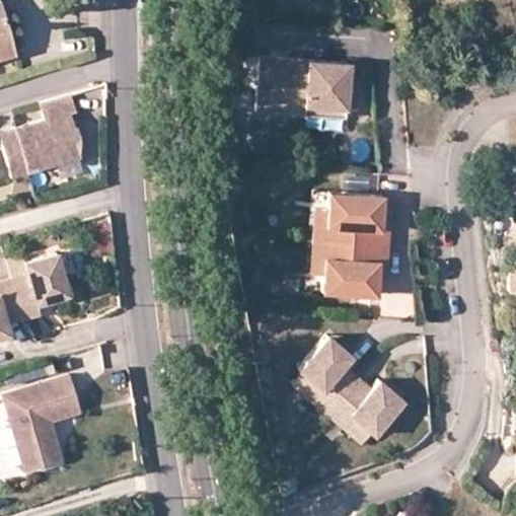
[(0,25),(8,49),(0,50),(0,59),(17,54),(8,22),(0,25)]
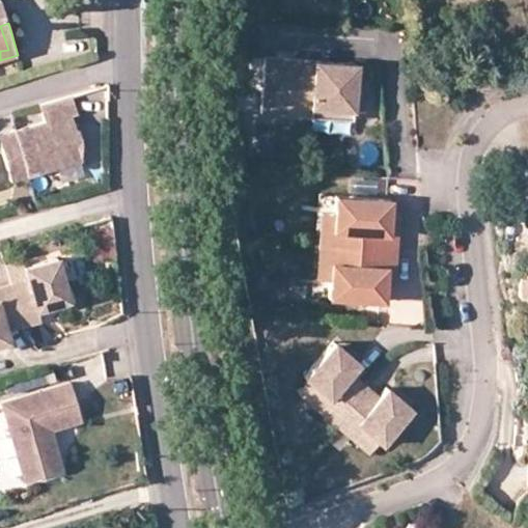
[(357,83),(359,64),(266,58),(261,114),(312,117),(312,108),(355,111),(364,112),(366,84),(357,83)]
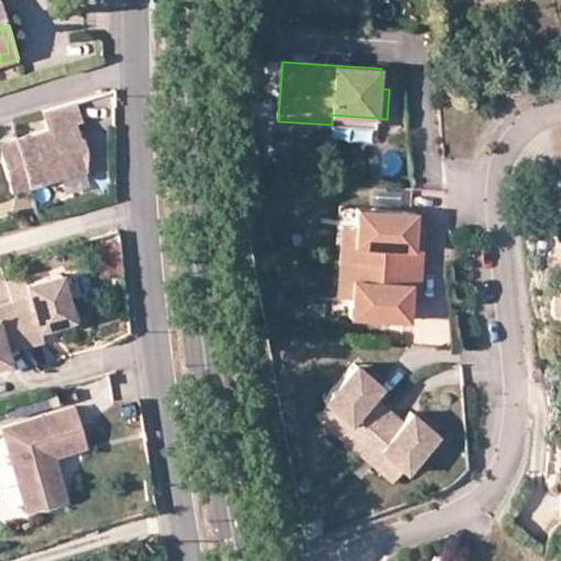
[(46,112),(52,132),(3,146),(17,195),(51,184),(63,181),(90,174),(89,150),(88,149),(78,150),(76,141),(84,139),(79,125),(86,121),(81,103),(46,112)]
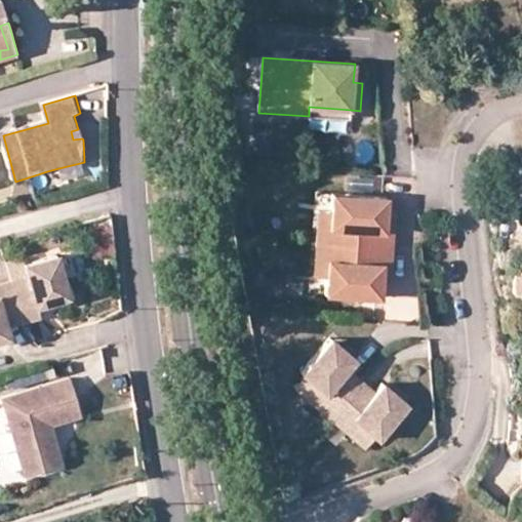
[(309,107),(309,116),(350,119),(351,110),(309,107)]
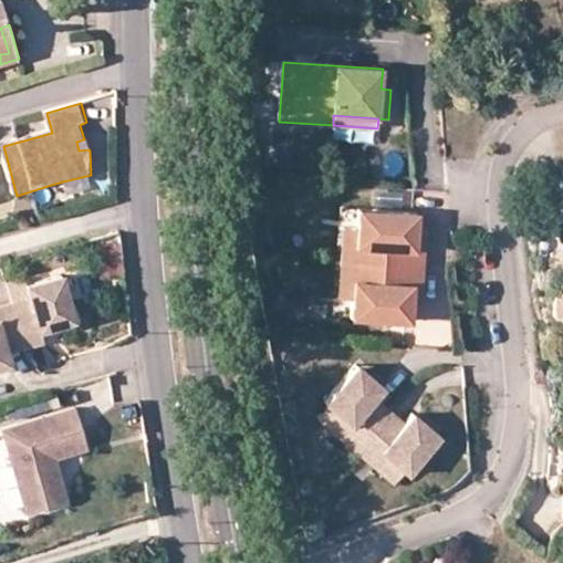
[(76,142),(79,150),(89,149),(86,139),(84,139),(76,142)]
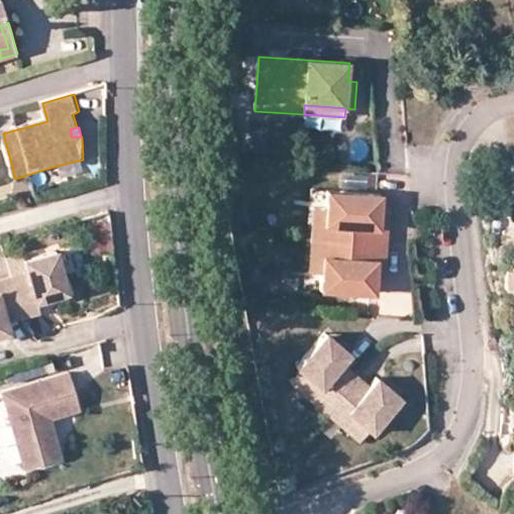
[(308,290),(321,291),(323,259),(317,258),(320,224),(326,225),(328,192),(315,191),(308,290)]
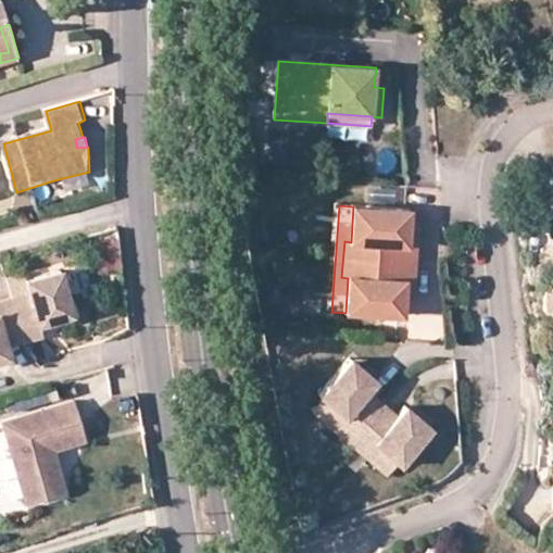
[(409,244),(412,211),(353,206),(351,242),(344,241),(341,277),(348,278),(346,313),(403,317),(405,301),(406,281),(415,283),(418,246),(409,244)]
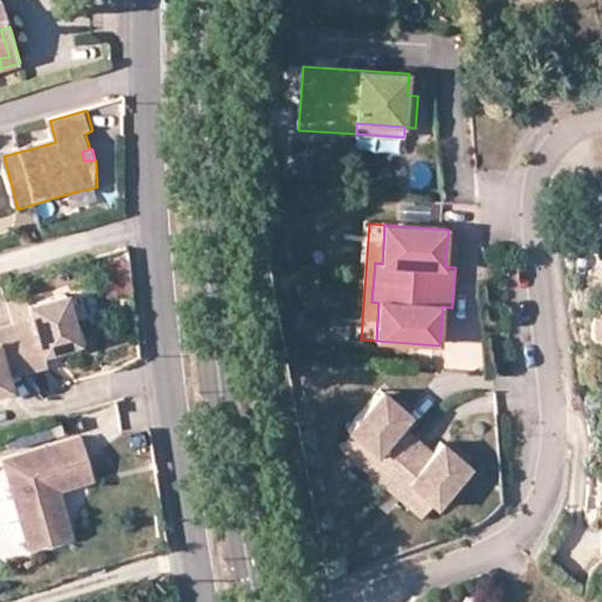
[(445,266),(455,267),(457,247),(447,247),(445,266)]
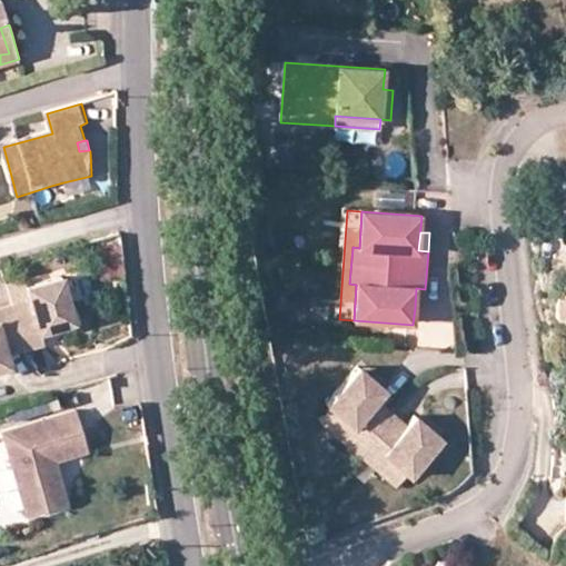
[(123,246),(99,247),(100,280),(125,279),(123,246)]
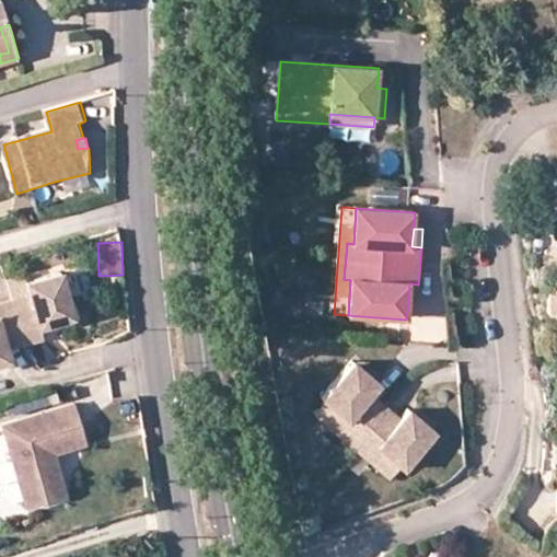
[(0,362),(3,362),(0,355),(0,354),(11,351),(44,343),(41,329),(48,328),(46,323),(54,321),(56,326),(74,322),(64,277),(28,285),(31,297),(0,305),(0,362)]
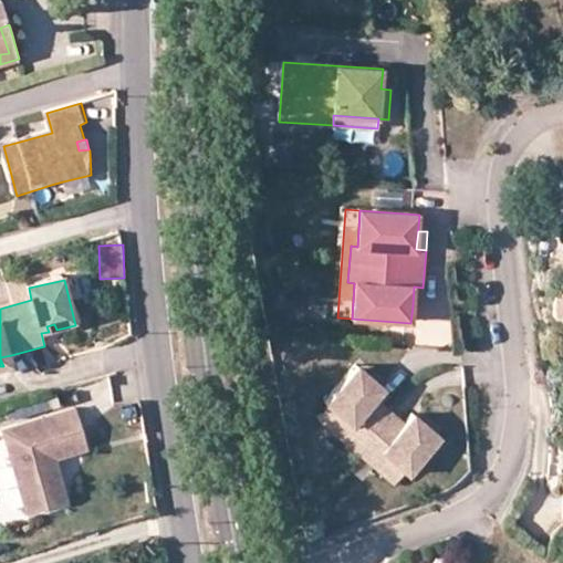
[(0,303),(13,301),(9,282),(0,284),(0,303)]
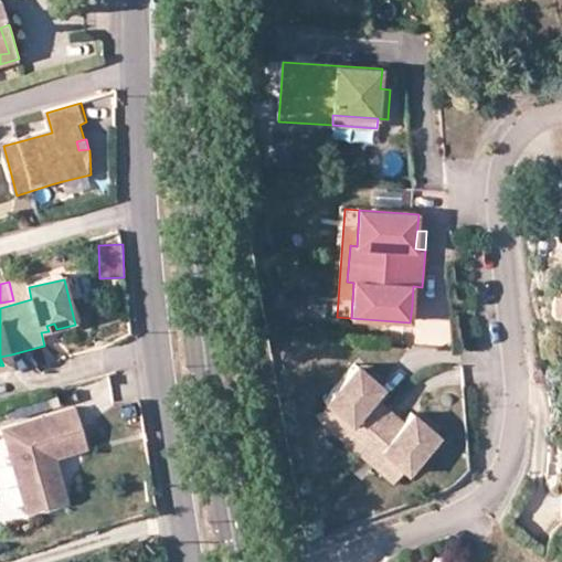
[(421,306),(422,287),(413,286),(412,306),(421,306)]
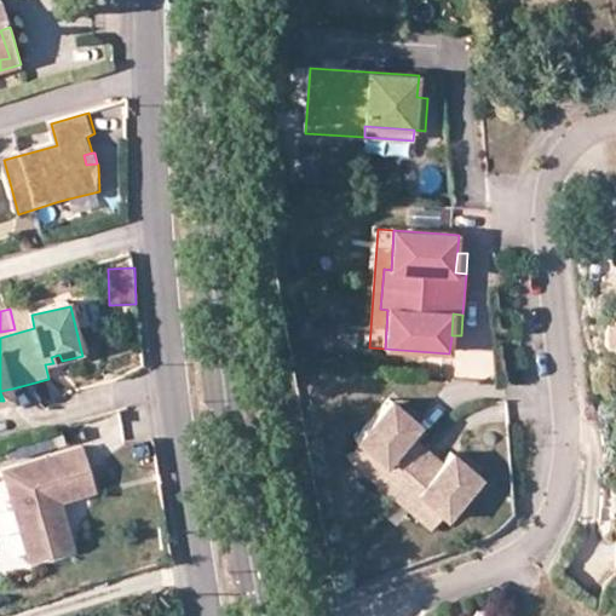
[(615,322),(611,328),(604,329),(610,352),(615,351),(615,322)]
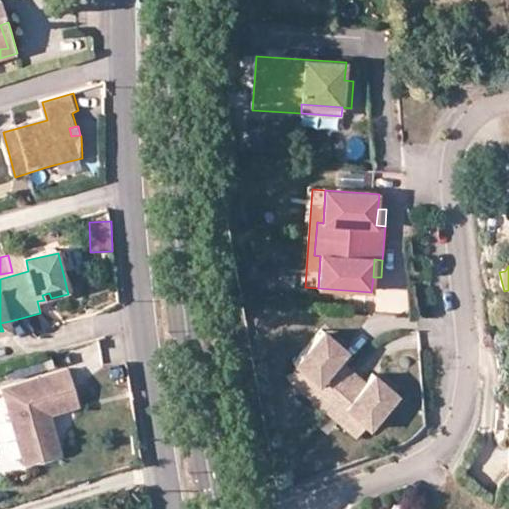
[(0,323),(0,324),(3,331),(12,329),(10,321),(0,323)]
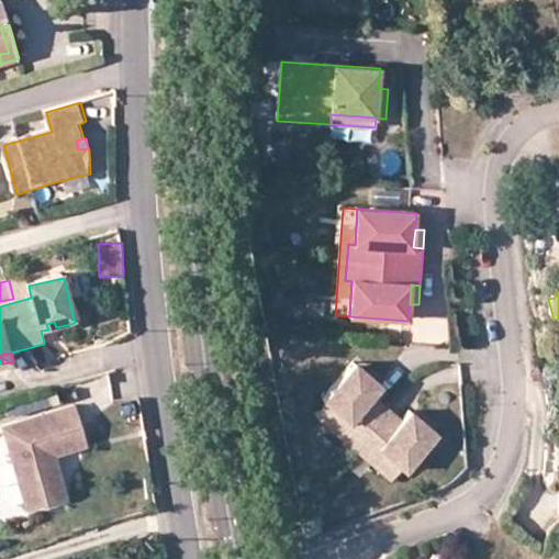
[(361,373),(366,369),(359,362),(356,367),(361,373)]
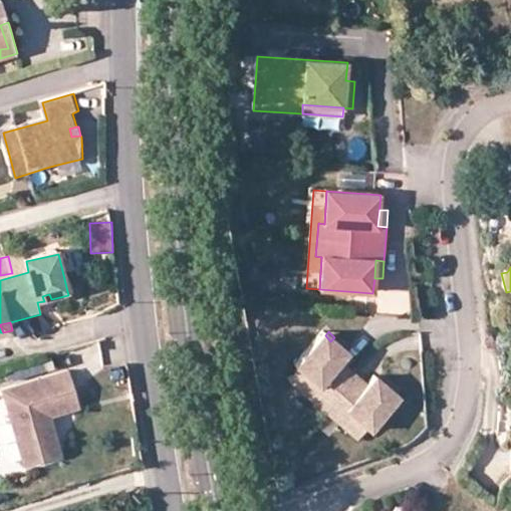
[(370,430),(372,432),(400,403),(394,397),(397,393),(378,377),(370,387),(343,362),(351,353),(334,337),(330,341),(325,335),(298,365),(301,367),(321,386),(311,397),(340,423),(350,413),(370,430)]
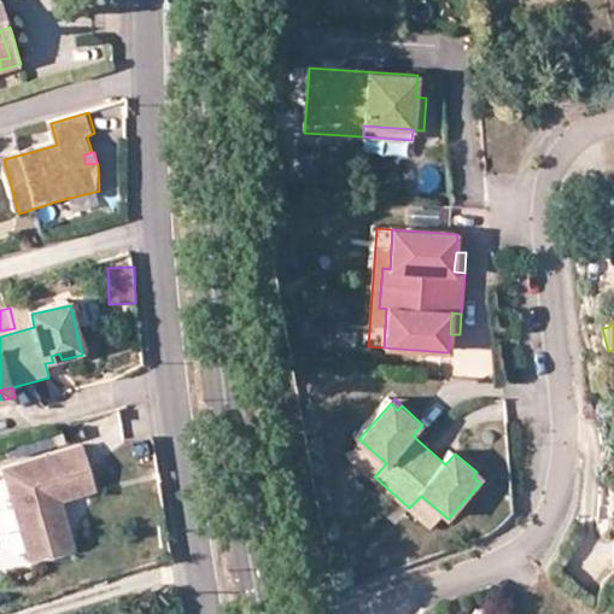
[(351,456),(374,477),(386,463),(362,442),(351,456)]
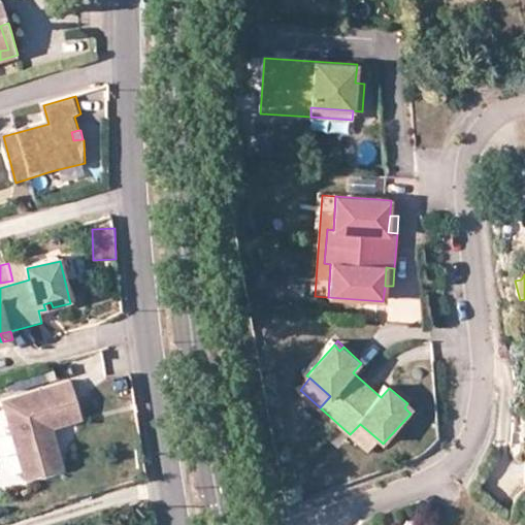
[(71,384),(3,403),(25,482),(63,470),(52,430),(81,422),(71,384)]
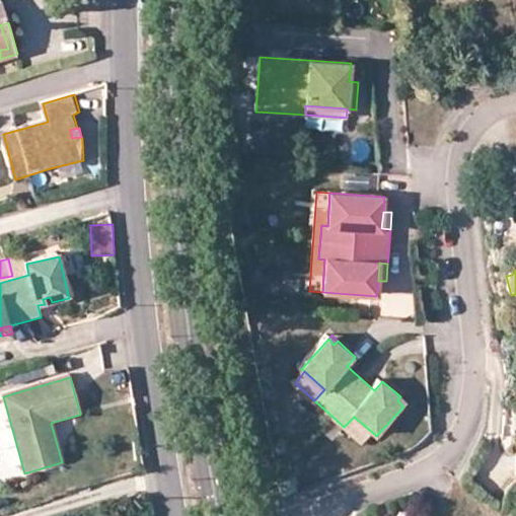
[(397,400),(403,407),(407,402),(400,396),(397,400)]
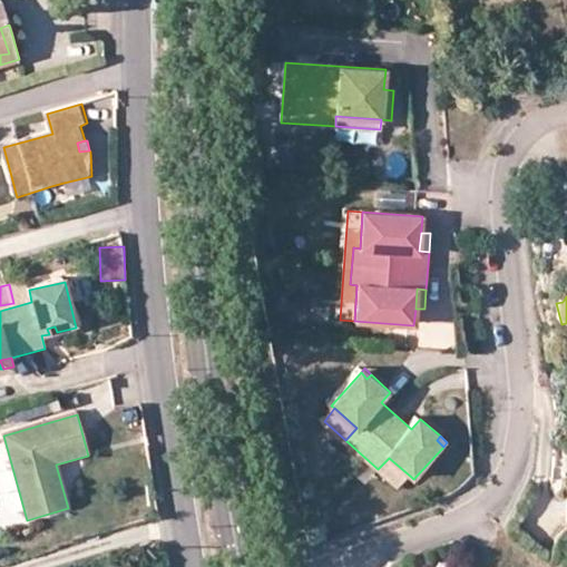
[(389,458),(378,469),(400,489),(411,477),(389,458)]
